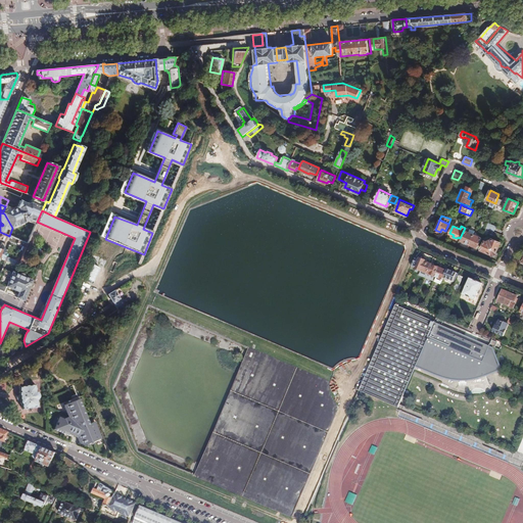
[(461,240),(469,243),(473,234),(469,232),(465,231),(461,240)]
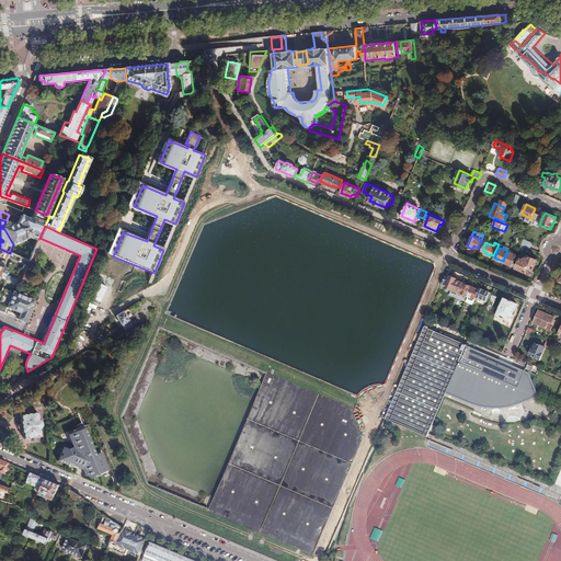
[(12,256),(13,254),(10,253),(8,252),(0,249),(0,277),(20,286),(21,284),(8,277),(8,276),(6,275),(1,274),(2,270),(0,268),(0,256),(6,260),(8,254),(12,256)]
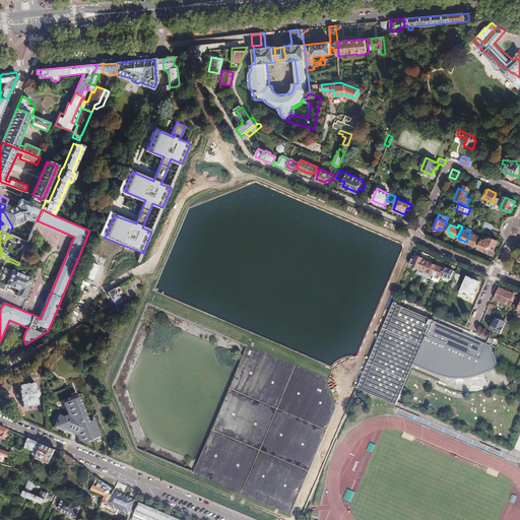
[(474,246),(478,237),(470,233),(466,242),(474,246)]
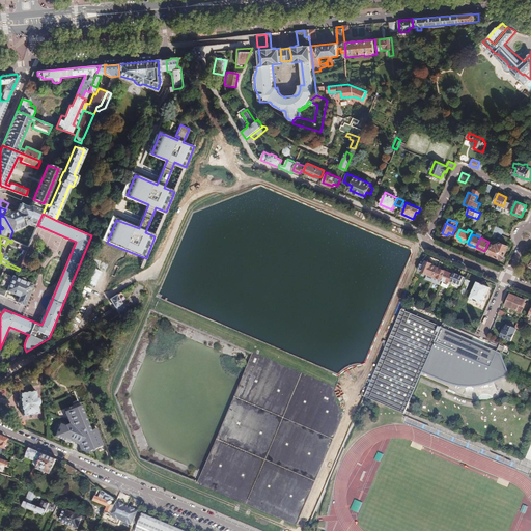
[(503,256),(508,245),(500,241),(499,244),(499,243),(495,244),(495,246),(493,244),(488,253),(500,257),(500,258),(503,257),(503,256)]
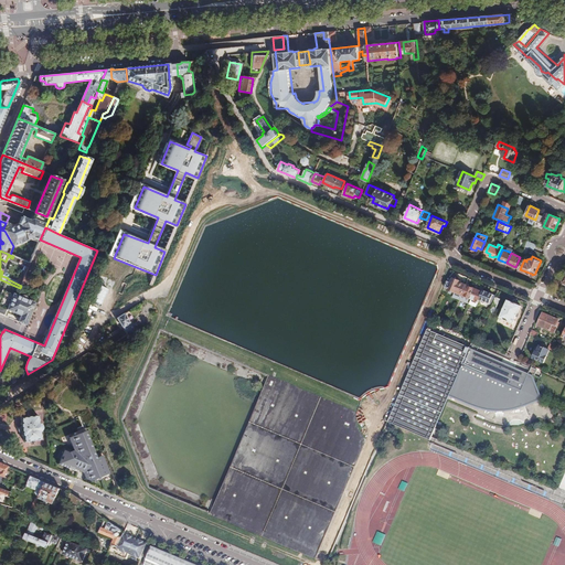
[(461,295),(466,285),(459,281),(460,280),(455,277),(449,289),(461,295)]
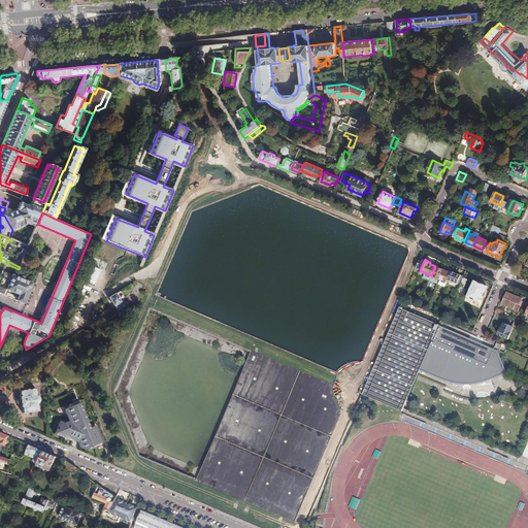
[(431,275),(439,278),(443,269),(435,266),(431,275)]
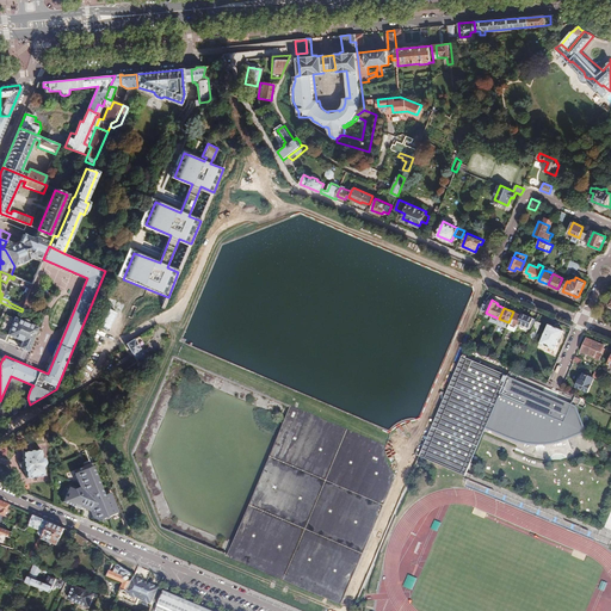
[(513,312),(508,322),(517,326),(518,323),(522,315),(513,312)]
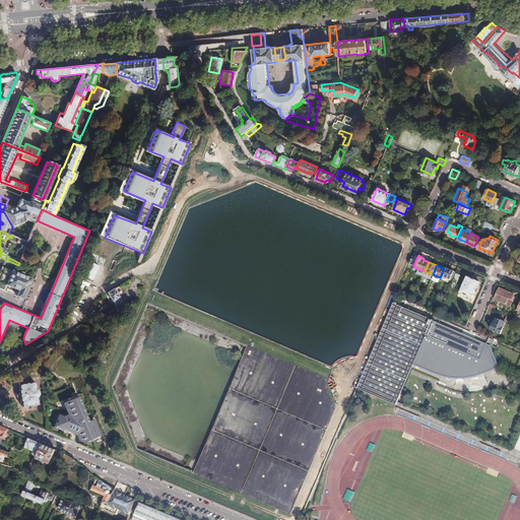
[(445,266),(444,268),(441,275),(452,280),(455,273),(456,271),(445,266)]
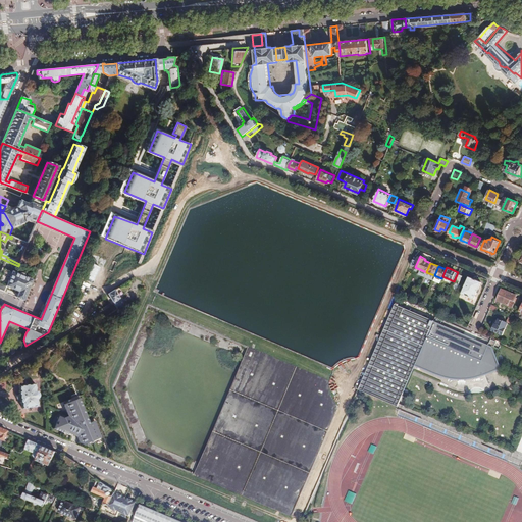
[(2,268),(0,272),(0,290),(4,292),(7,286),(19,292),(17,297),(24,300),(33,280),(25,277),(25,275),(24,274),(23,273),(22,273),(21,273),(20,273),(19,274),(12,271),(12,272),(2,268)]
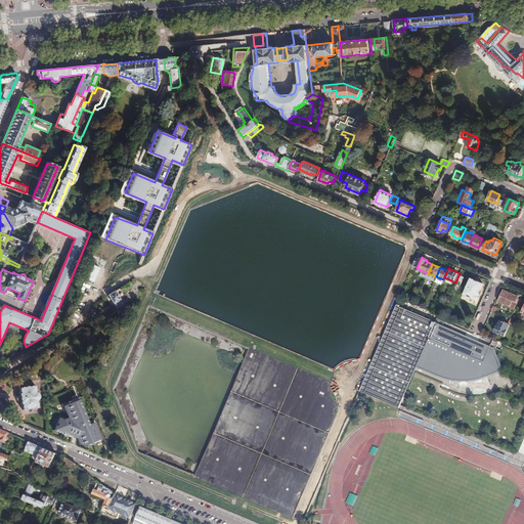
[(455,282),(452,290),(457,292),(464,277),(459,275),(455,282)]
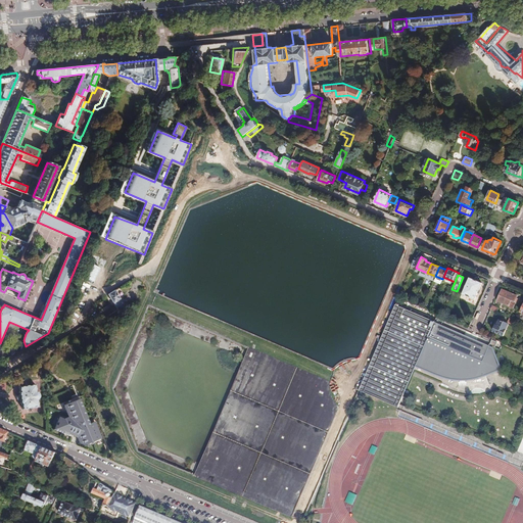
[(463,294),(474,299),(477,293),(478,293),(480,289),(479,288),(482,283),(469,278),(463,294)]
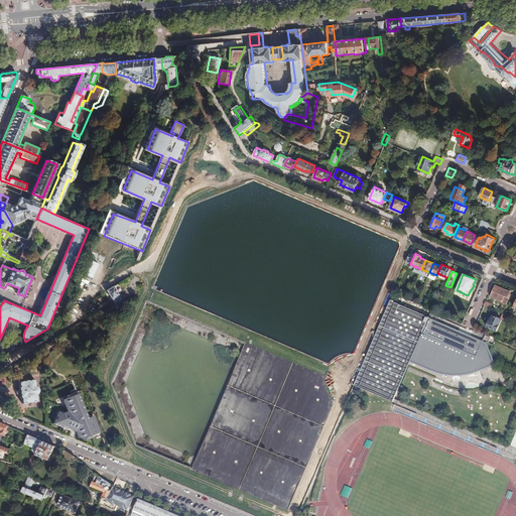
[(511,291),(496,285),(492,296),(507,303),(511,294),(510,293),(511,291)]
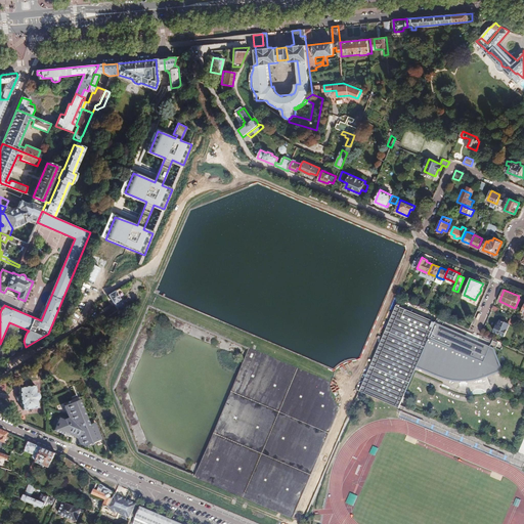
[(115,303),(119,310),(125,306),(115,291),(106,296),(112,305),(115,303)]
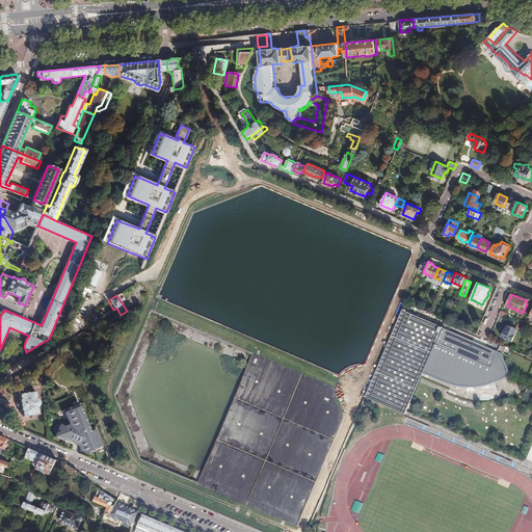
[(404,417),(422,376),(448,387),(460,389),(470,390),(481,389),(488,387),(494,384),(501,382),(504,381),(511,378),(502,355),(497,352),(498,351),(508,355),(510,351),(505,349),(505,348),(500,346),(499,348),(480,340),(444,324),(443,324),(442,327),(434,324),(435,321),(434,321),(433,324),(430,323),(430,322),(428,321),(427,322),(405,312),(406,311),(403,310),(403,311),(402,311),(364,398),(366,399),(368,400),(404,417)]
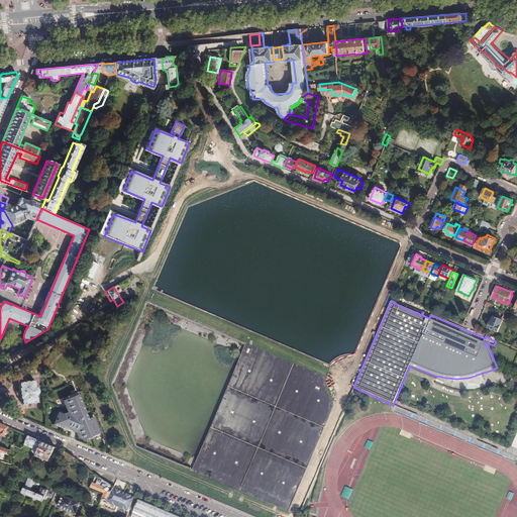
[(503,320),(495,316),(492,322),(490,321),(488,327),(498,331),(503,320)]
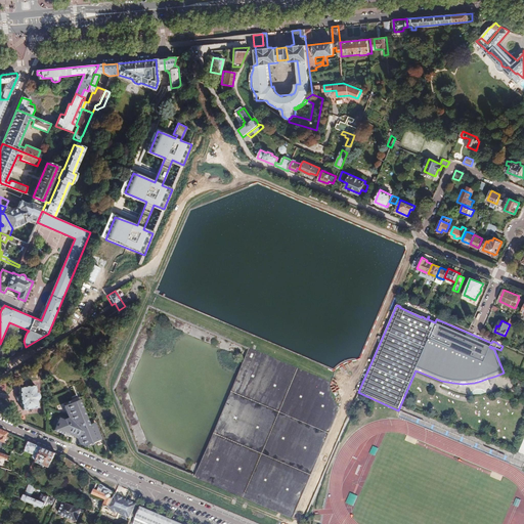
[(331,382),(250,348),(237,375),(193,477),(292,519),(340,407),(338,405),(336,404),(334,403),(333,401),(331,397),(330,395),(329,392),(329,388),(329,386),(331,382)]
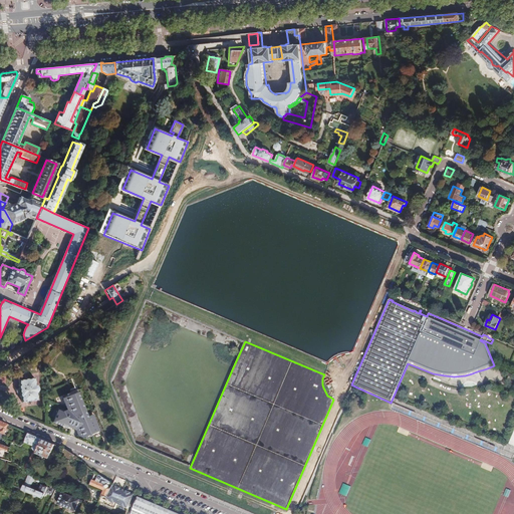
[(35,383),(34,383),(33,376),(18,378),(19,383),(18,383),(20,396),(21,396),(22,401),(36,399),(36,398),(35,392),(36,392),(37,389),(38,389),(37,386),(36,384),(35,383)]
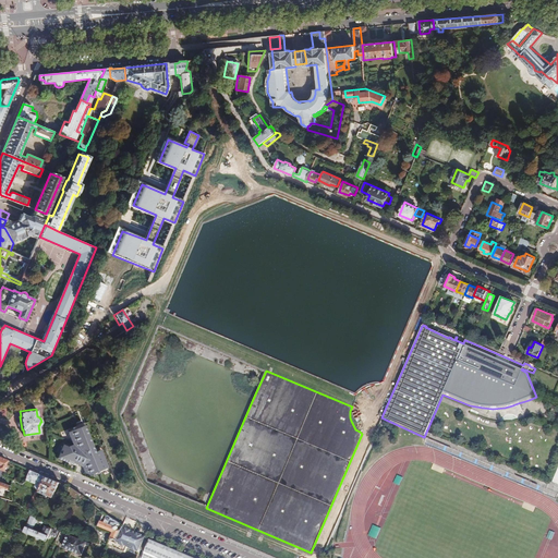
[(97,451),(87,425),(70,432),(74,444),(68,441),(60,458),(84,468),(85,472),(93,475),(110,468),(102,449),(97,451)]
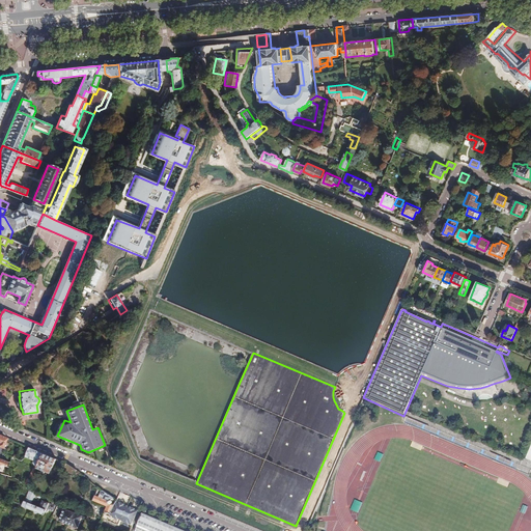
[(45,454),(30,448),(26,456),(34,460),(36,460),(37,456),(43,458),(45,454)]
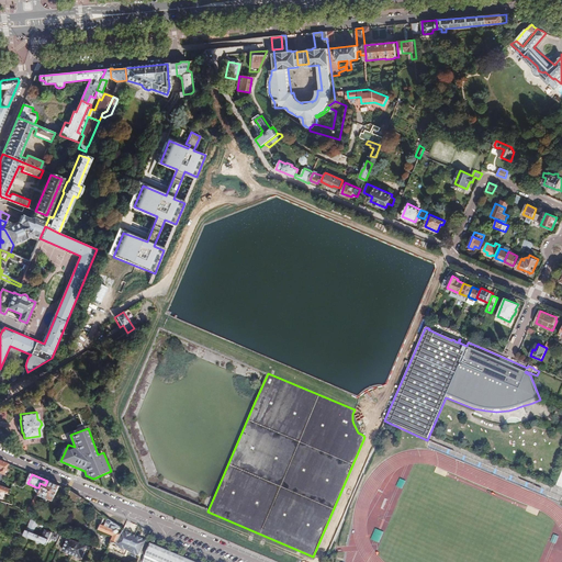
[(60,486),(47,481),(45,485),(42,494),(41,496),(44,497),(44,501),(47,502),(48,499),(54,502),(60,486)]
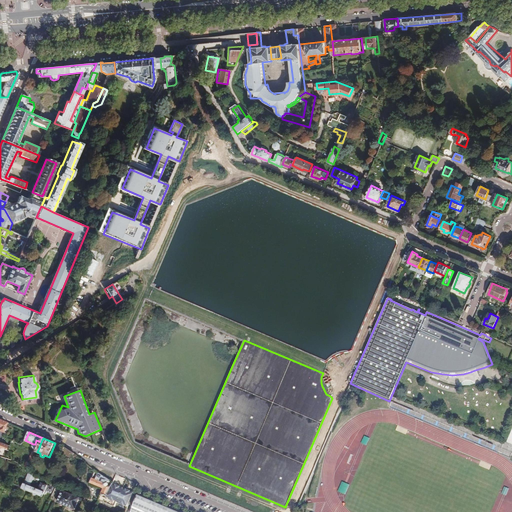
[(75,453),(66,447),(60,461),(64,462),(65,462),(68,461),(69,461),(71,462),(75,453)]
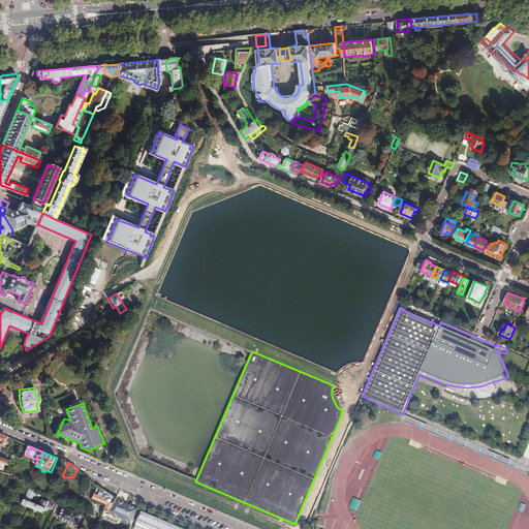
[(29,477),(32,479),(38,467),(39,465),(34,463),(29,477)]
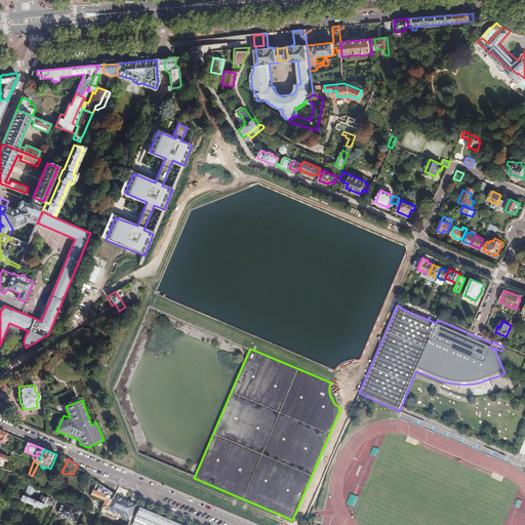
[(52,493),(56,495),(57,496),(61,488),(61,486),(62,484),(56,483),(52,493)]
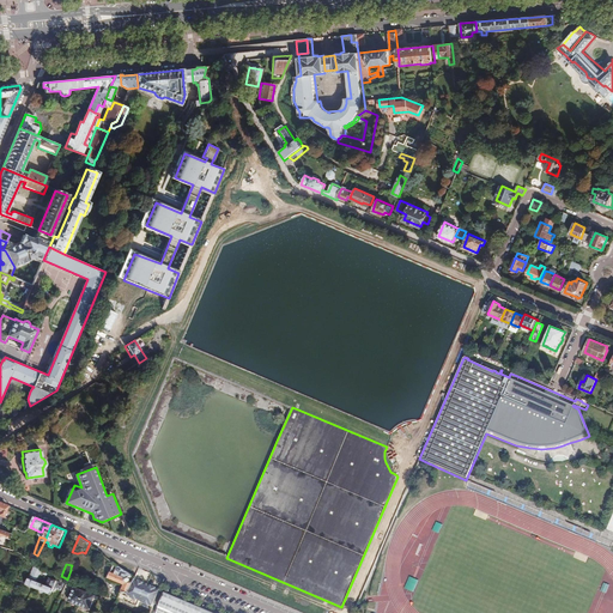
[(40,568),(35,565),(32,571),(26,584),(50,595),(55,584),(56,584),(55,588),(61,590),(64,584),(50,578),(48,586),(43,583),(37,581),(38,577),(42,569),(40,568)]
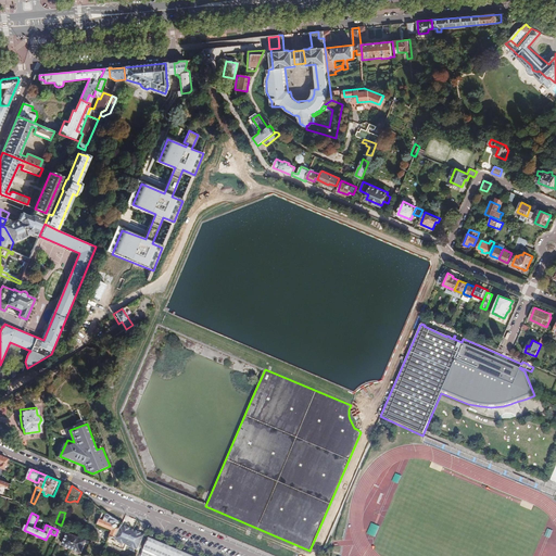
[(114,531),(112,535),(116,538),(118,536),(121,530),(118,529),(119,528),(118,527),(117,527),(118,526),(119,526),(121,525),(121,522),(108,515),(105,521),(101,520),(99,525),(114,531)]
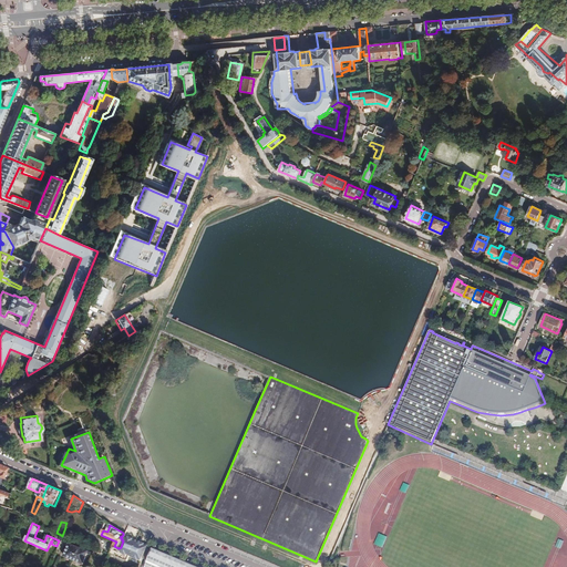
[(378,533),(374,544),(382,547),(387,536),(378,533)]
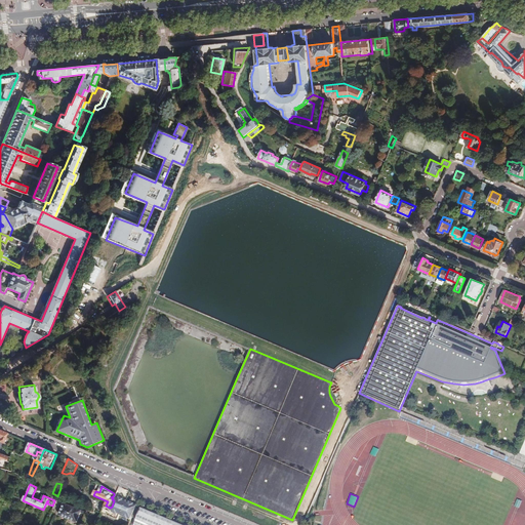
[(121,514),(126,500),(116,496),(114,500),(112,507),(110,508),(106,506),(103,513),(118,520),(120,515),(121,514)]
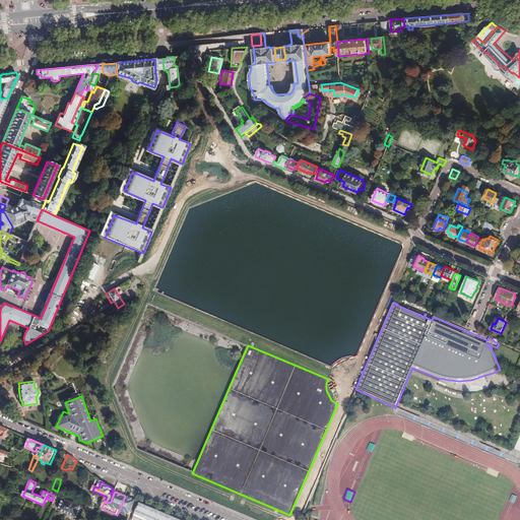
[(134,516),(140,503),(136,501),(125,496),(120,509),(119,510),(130,515),(134,516)]
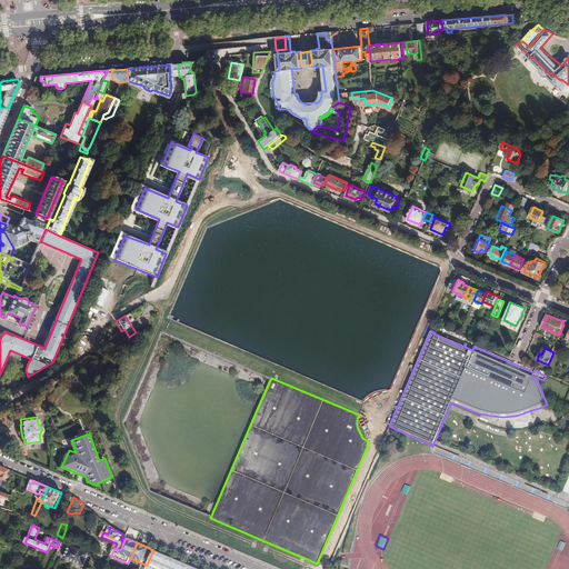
[(89,552),(69,545),(65,557),(83,566),(89,552)]
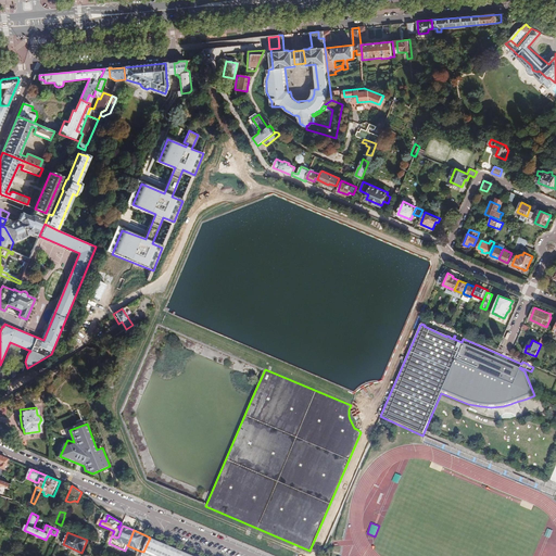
[(193,555),(150,538),(143,552),(141,555),(193,555)]
